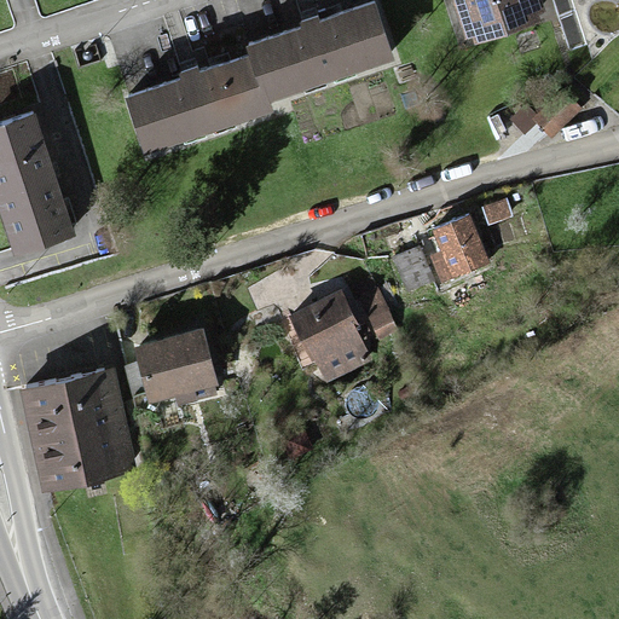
[(242,53),(127,87),(143,137),(261,103),(255,84),(387,45),(374,0),(346,0),(236,33),(242,53)]
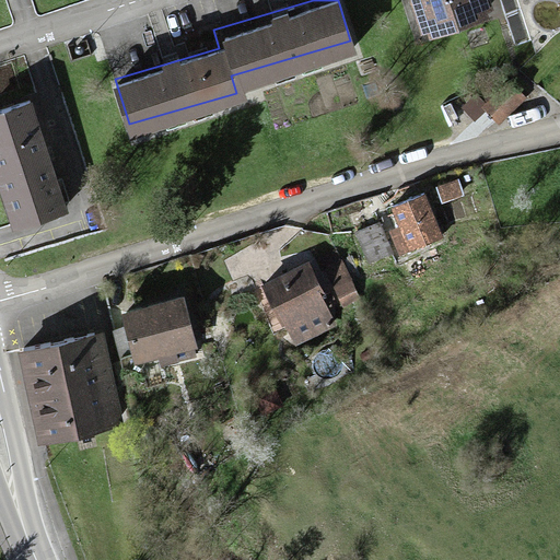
[(486,0),(410,0),(422,34),(490,11),(486,0)]
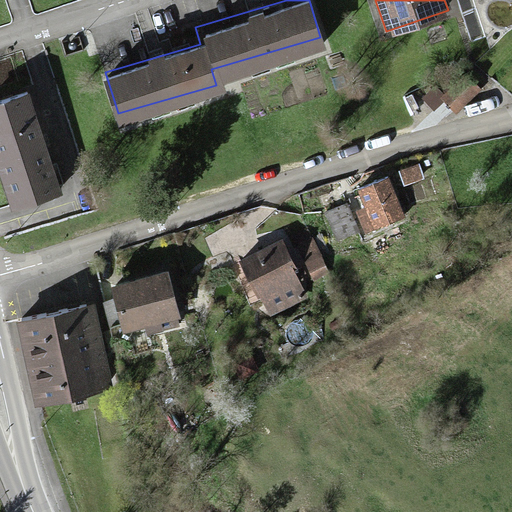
[(458,0),(471,39),(483,35),(471,0),(458,0)]
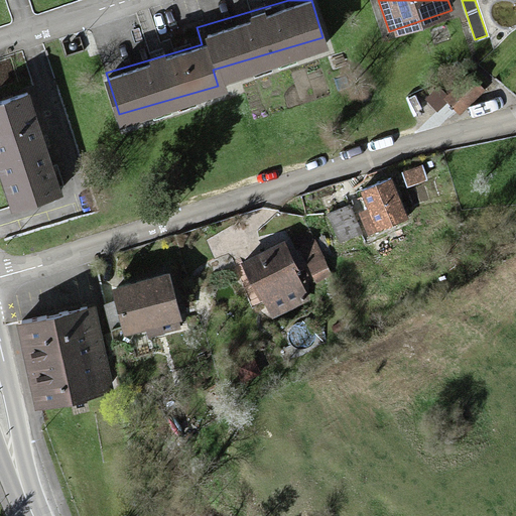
[(470,73),(443,94),(458,112),(484,91),(470,73)]
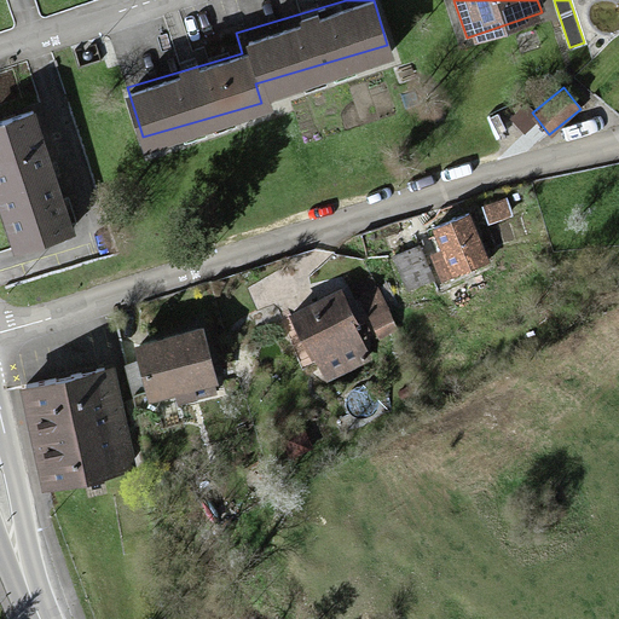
[(27,111),(0,120),(0,246),(0,247),(64,225),(27,111)]
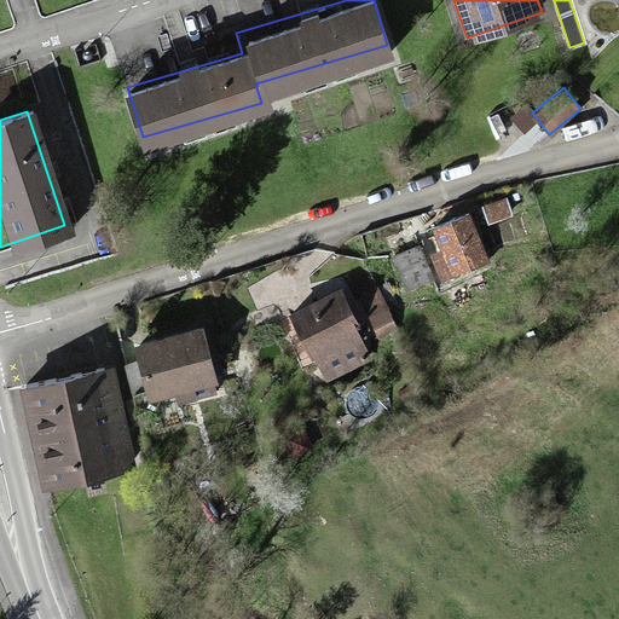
[(467,209),(427,226),(449,273),(487,256),(467,209)]
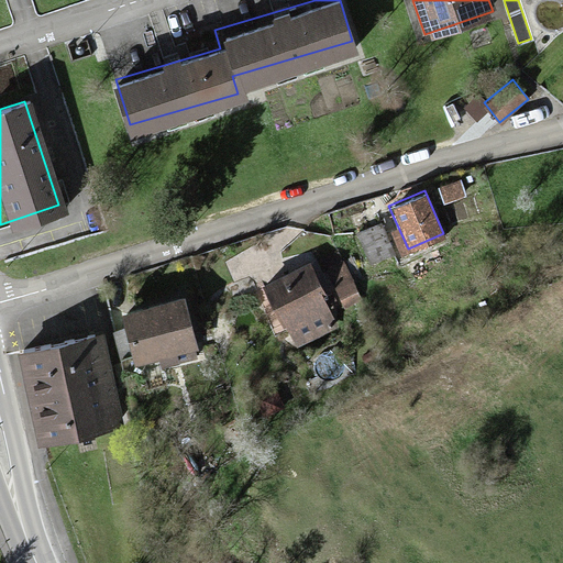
[(312,266),(267,285),(293,348),(338,329),(312,266)]
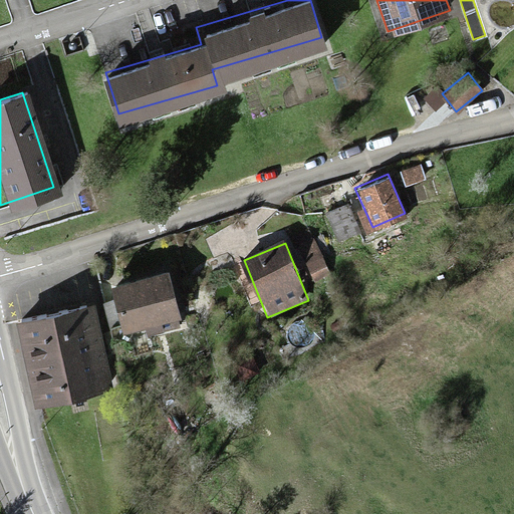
[(165,267),(108,279),(118,327),(144,322),(146,334),(177,328),(165,267)]
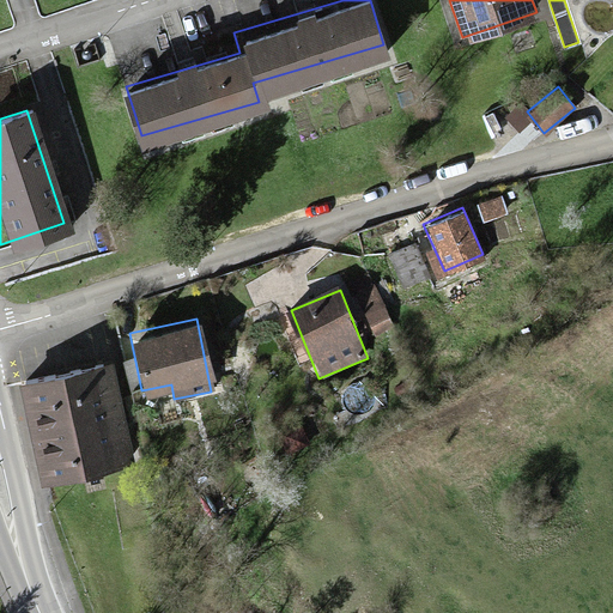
[(20,381),(40,474),(126,455),(107,363),(20,381)]
